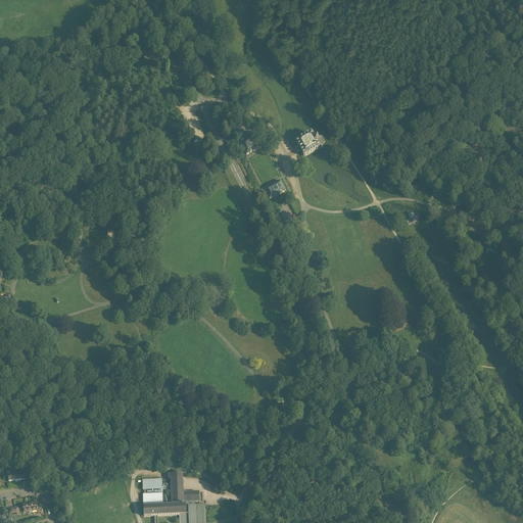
[(298,147),(295,149),(296,151),(297,153),(300,151),(303,157),(320,148),(321,149),(323,148),(323,147),(324,146),(321,140),(318,141),(316,138),(314,140),(311,134),(295,142),(298,147)]
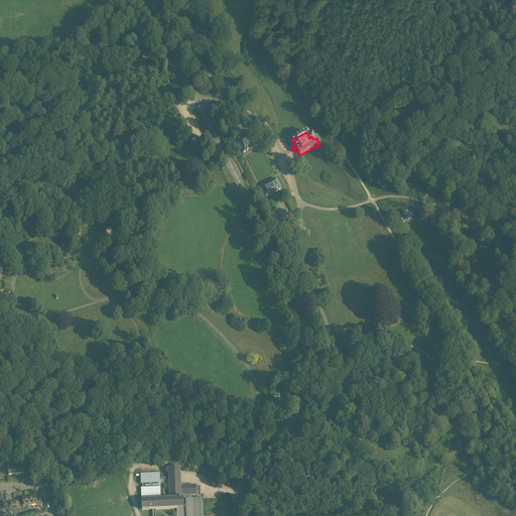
[(237,142),(243,153),(258,145),(253,134),(237,142)]
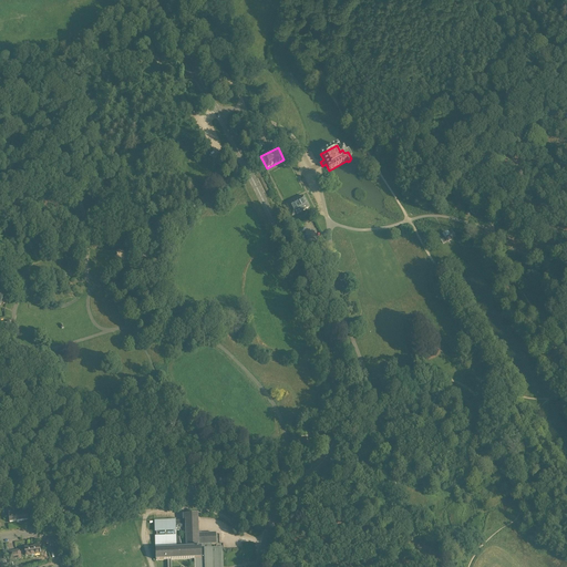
[(303,197),(287,206),(292,217),(309,207),(303,197)]
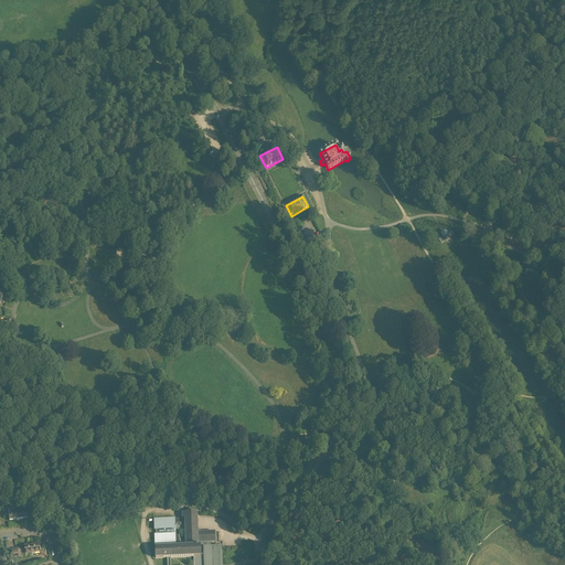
[(443,236),(439,237),(441,243),(445,241),(447,242),(449,240),(450,237),(454,236),(450,231),(447,233),(447,232),(441,235),(443,236)]
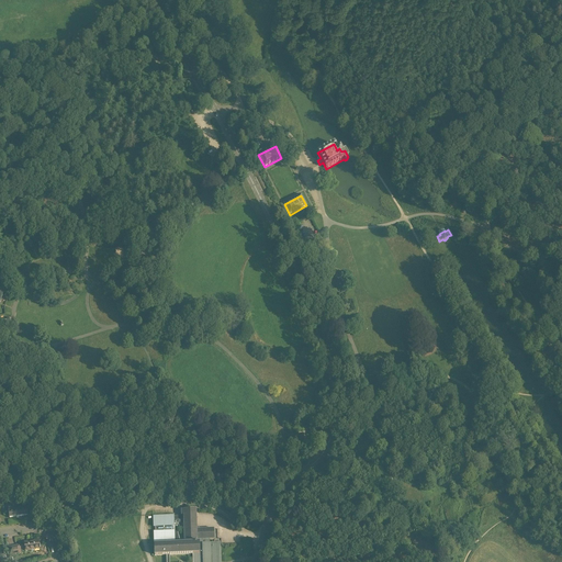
[(302,434),(293,436),(295,444),(300,444),(300,442),(304,441),(302,434)]
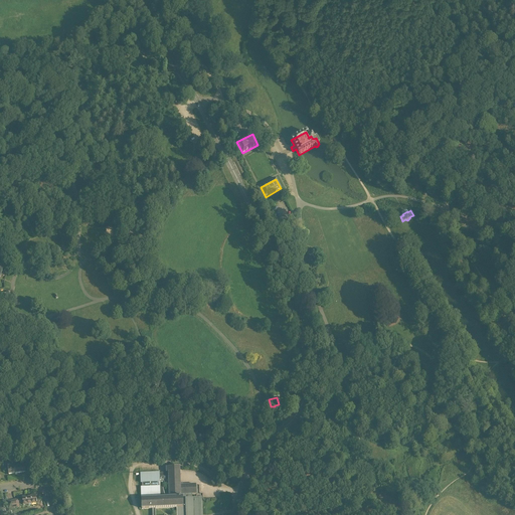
[(179,448),(181,443),(172,440),(174,435),(171,434),(167,443),(164,442),(163,447),(175,451),(177,448),(179,448)]
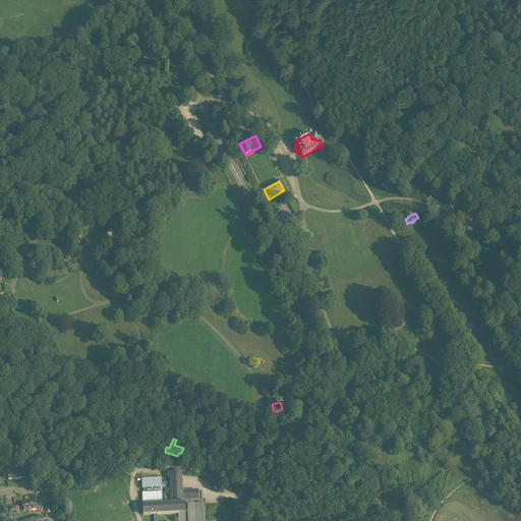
[(12,467),(7,468),(8,480),(25,477),(24,471),(12,472),(12,467)]
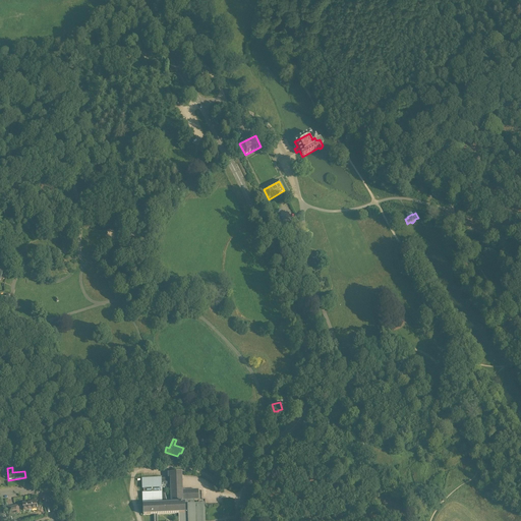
[(194,501),(198,501),(197,490),(182,490),(181,473),(168,473),(168,478),(170,478),(170,480),(161,480),(161,478),(141,479),(142,505),(142,515),(154,515),(154,520),(200,520),(200,511),(201,511),(201,505),(195,505),(194,506),(194,501)]
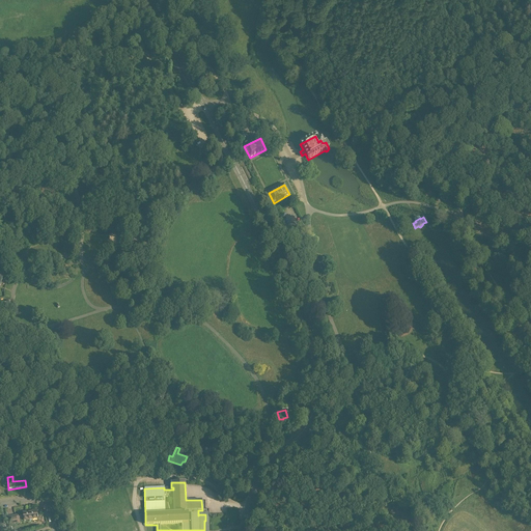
[(36,511),(23,513),(23,515),(19,515),(19,514),(15,515),(15,518),(16,522),(20,522),(19,519),(23,519),(24,521),(29,521),(30,522),(32,521),(32,520),(37,519),(37,516),(38,516),(37,513),(36,513),(36,511)]
